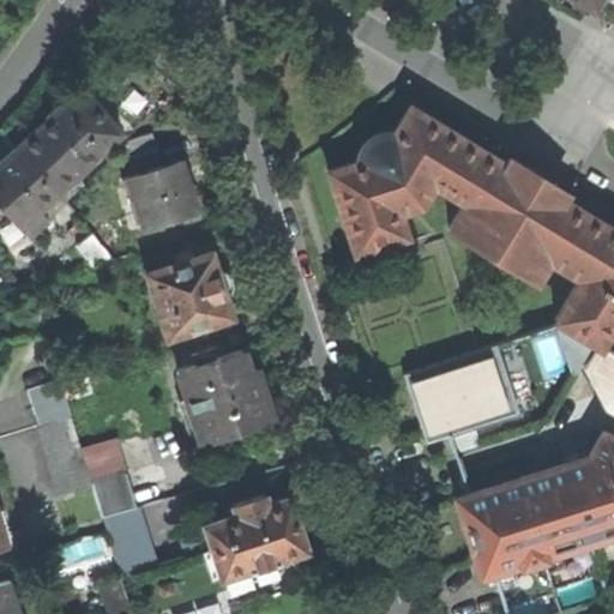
[(48,119),(17,145),(56,192),(122,136),(83,90),(62,107),(60,104),(47,116),(48,119)]
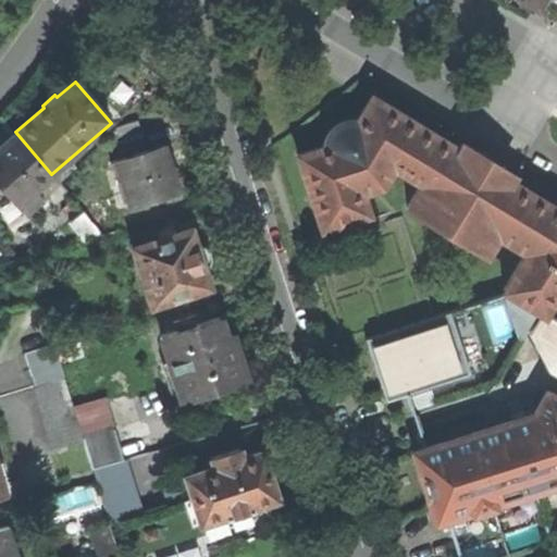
[(457,148),(372,95),(356,120),(353,120),(348,120),(341,121),(336,123),(331,128),(326,135),(324,140),(323,145),(297,153),(321,229),(368,214),(360,192),(382,185),(394,166),(421,184),(407,208),(485,256),(498,236),(527,254),(504,291),(542,313),(544,314),(556,293),(556,207),(511,180),(515,174),(508,171),(506,174),(497,169),(499,165),(477,151),(475,155),(465,148),(467,145),(461,141),(457,148)]
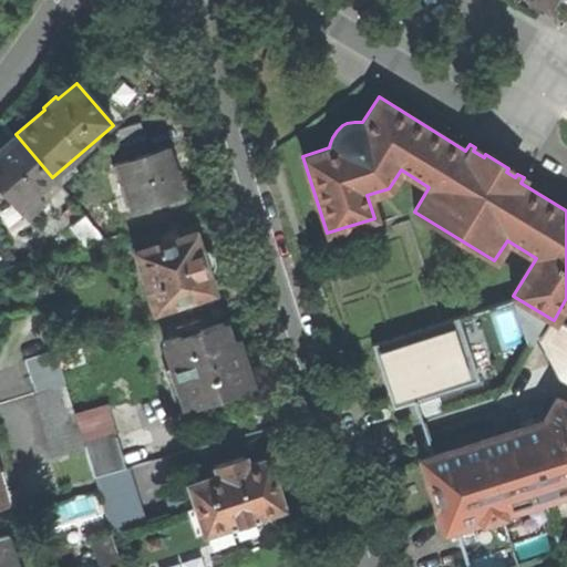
[(140,122),(110,132),(121,162),(151,152),(140,122)]
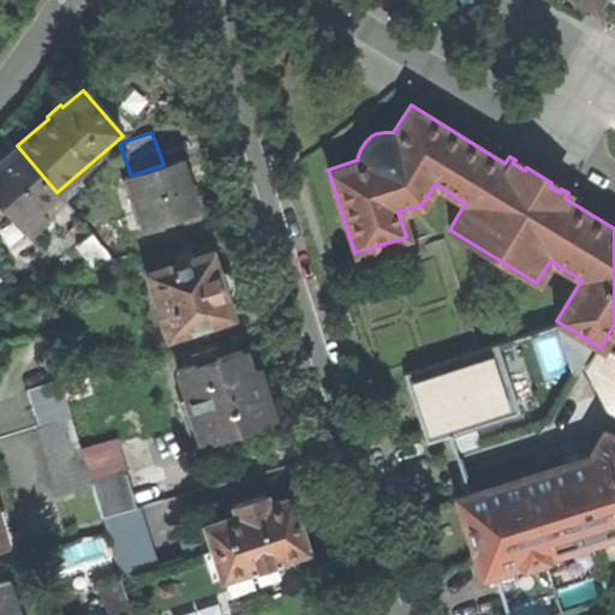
[(17,145),(0,159),(0,207),(16,226),(18,225),(27,236),(45,220),(40,215),(60,197),(57,192),(17,145)]
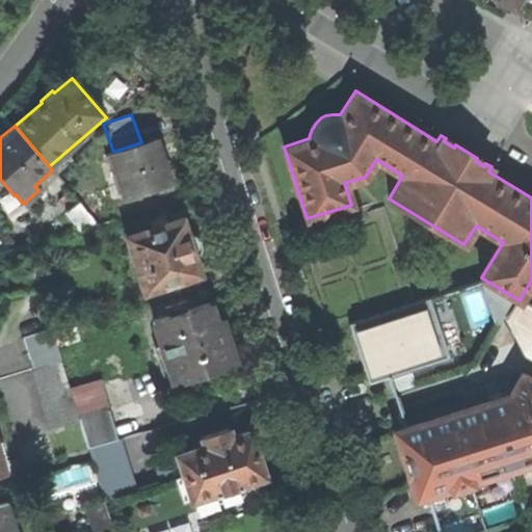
[(141,142),(113,152),(105,155),(113,180),(117,178),(125,198),(170,183),(155,138),(141,142)]
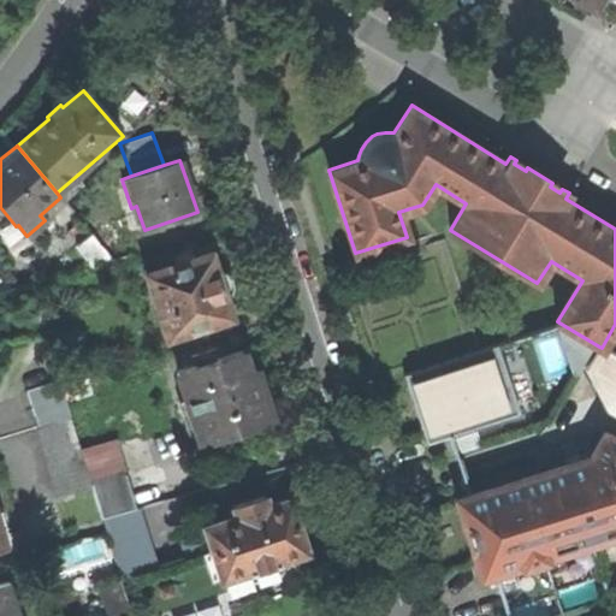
[(95,238),(116,261),(131,255),(108,227),(95,238)]
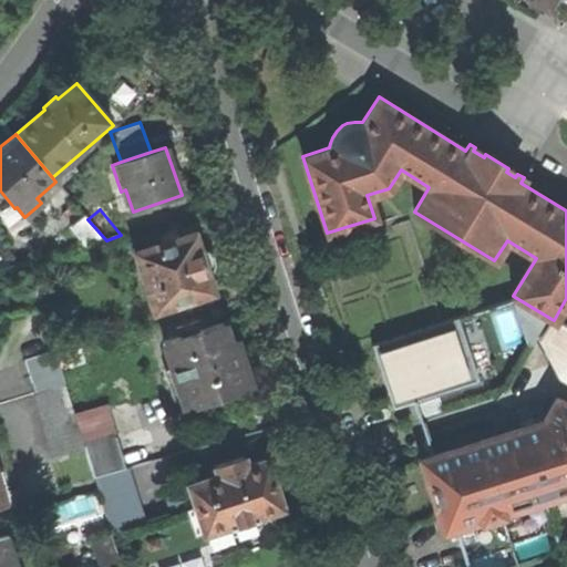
[(71,227),(88,248),(106,240),(88,219),(84,215),(71,227)]
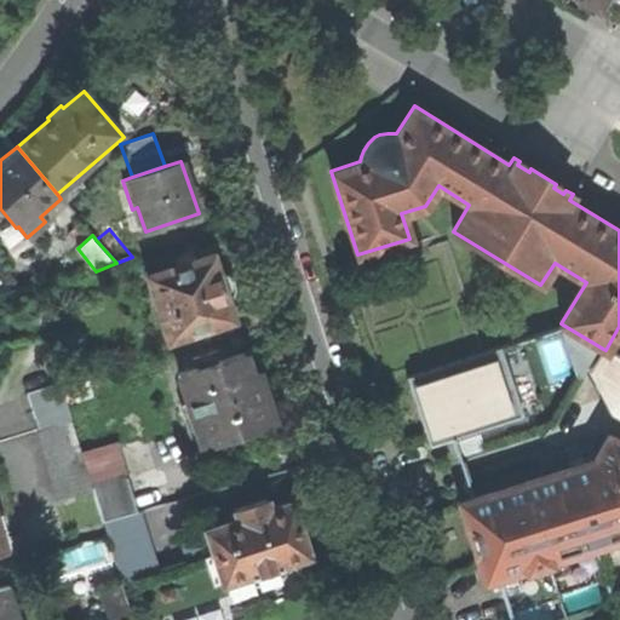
[(233,319),(228,302),(231,298),(234,294),(235,290),(234,283),(231,277),(228,274),(222,271),(218,271),(212,254),(147,276),(154,298),(162,296),(167,313),(158,316),(166,340),(233,319)]
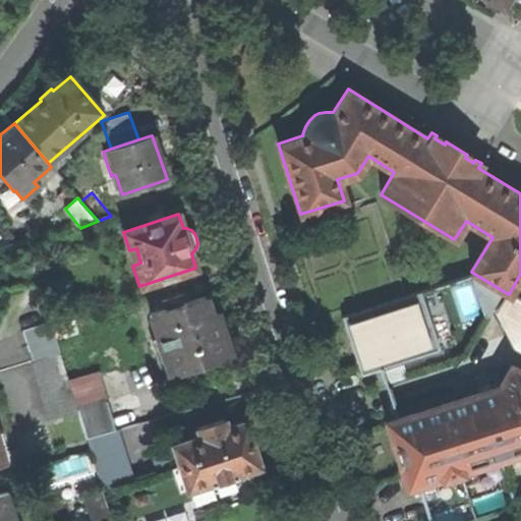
[(418,292),(342,317),(361,375),(438,351),(418,292)]
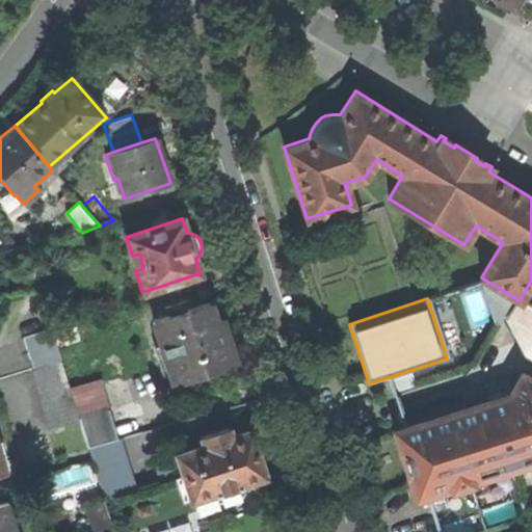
[(517,299),(505,321),(524,356),(531,362),(531,308),(520,300),(517,299)]
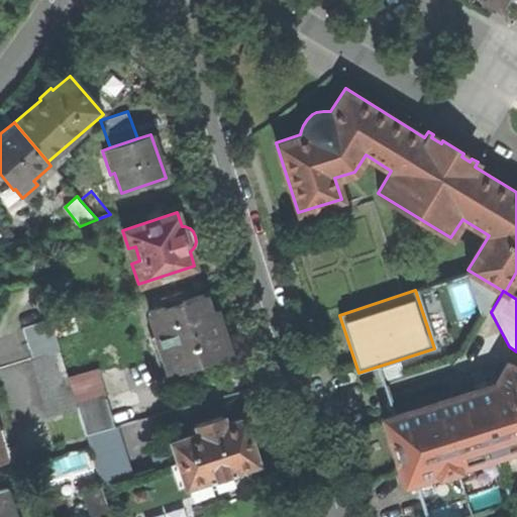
[(163,307),(148,312),(169,374),(229,352),(214,308),(208,310),(203,294),(181,301),(178,293),(161,299),(163,307)]
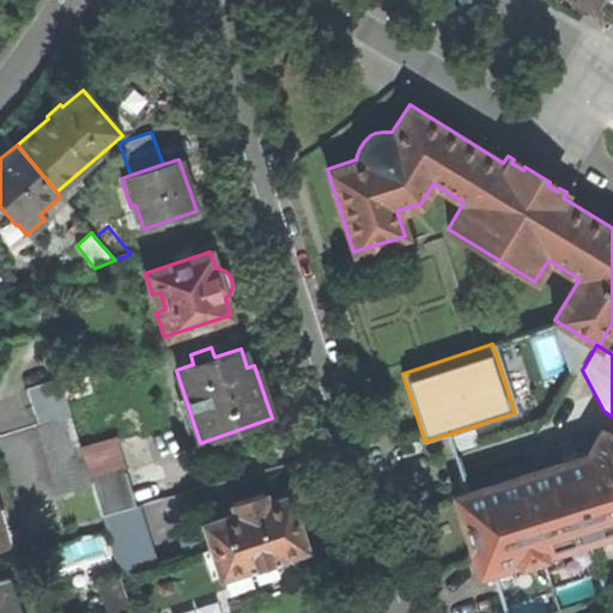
[(26,389),(38,426),(71,417),(60,378),(26,389)]
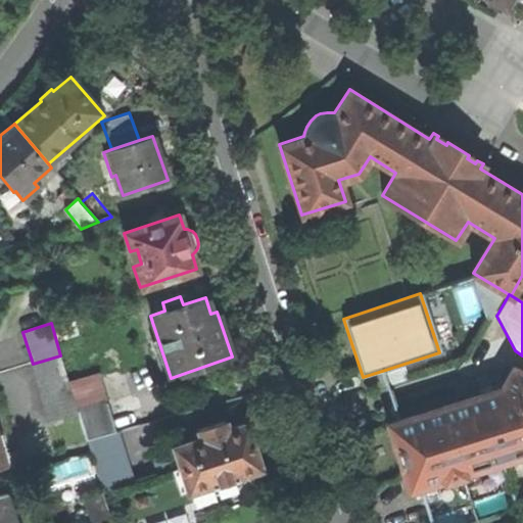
[(60,355),(33,364),(50,422),(79,414),(78,411),(77,407),(72,392),(60,355)]
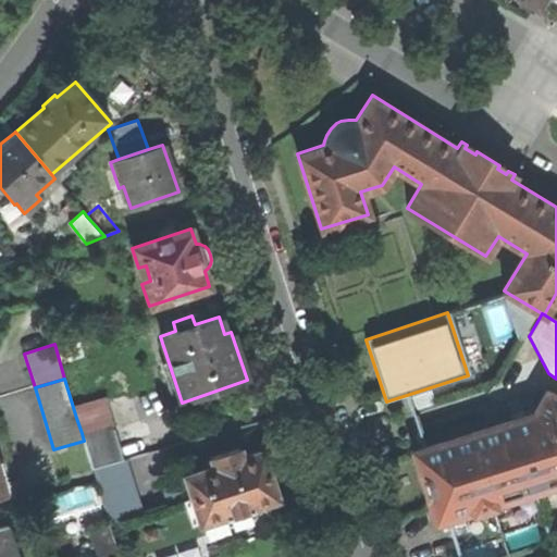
[(556,397),(544,390),(532,415),(412,453),(435,521),(472,509),(472,511),(493,505),(493,503),(556,482),(556,397)]
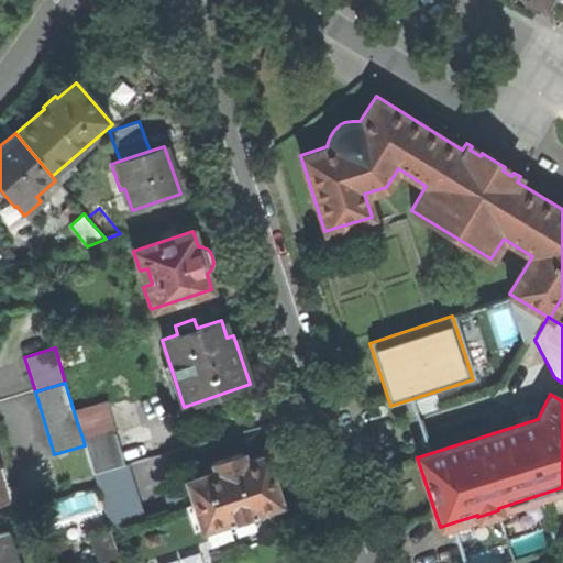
[(77,422),(83,438),(114,428),(110,412),(77,422)]
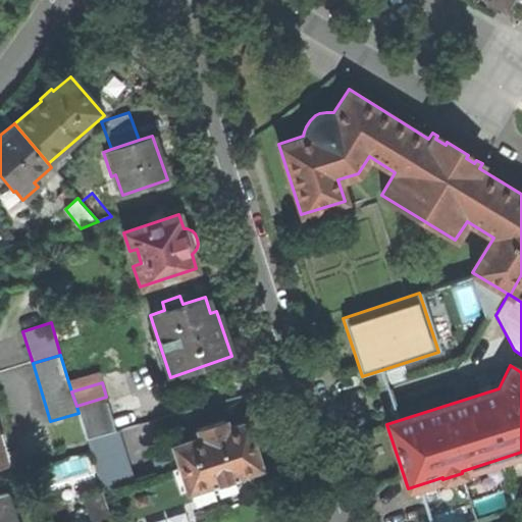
[(107,402),(77,410),(79,413),(86,439),(115,431),(107,402)]
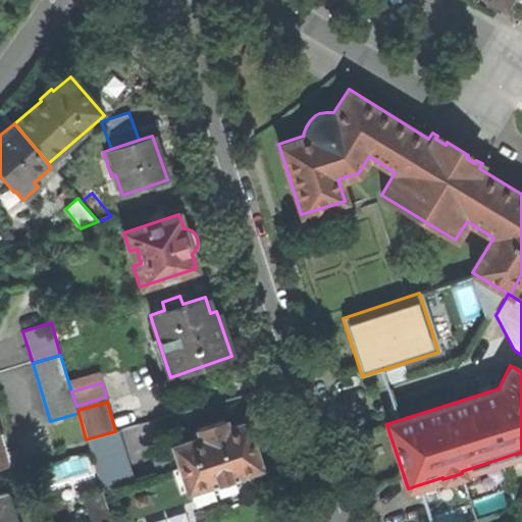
[(226,428),(223,420),(204,427),(204,426),(197,428),(198,430),(192,433),(194,439),(171,447),(178,467),(172,469),(179,490),(186,489),(187,492),(211,484),(215,496),(240,487),(236,476),(260,468),(245,422),(226,428)]
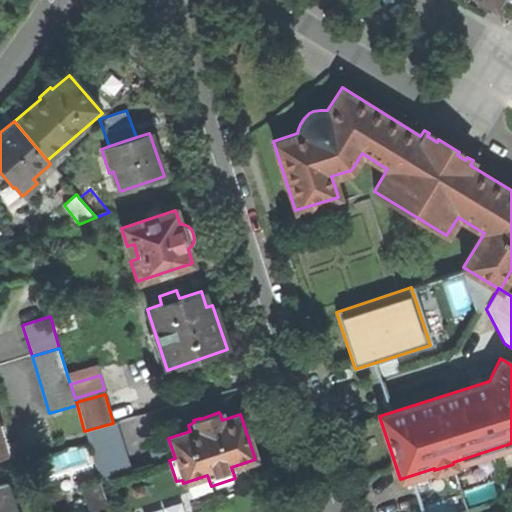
[(113,426),(87,434),(91,448),(117,440),(113,426)]
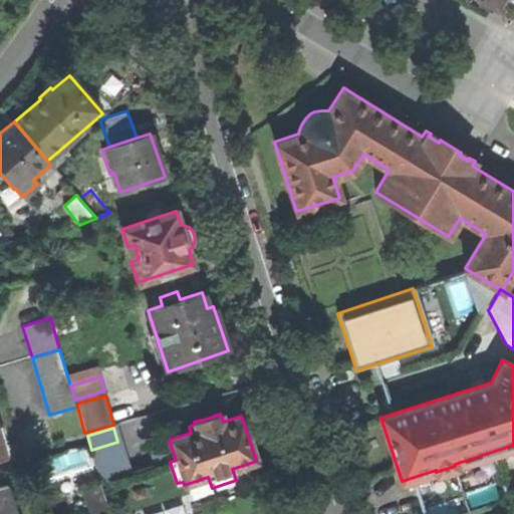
[(117,442),(91,450),(96,468),(120,461),(123,460),(117,442)]
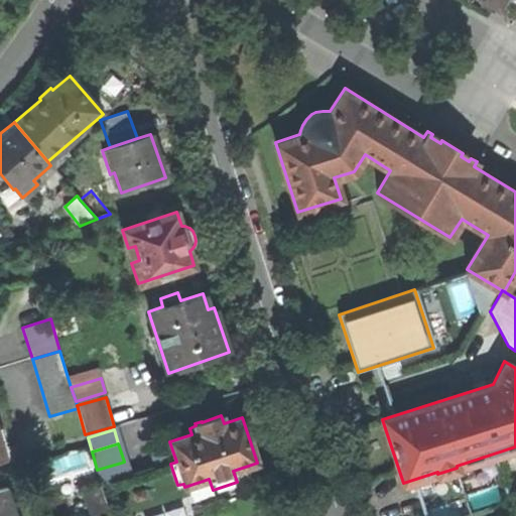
[(126,479),(121,463),(97,470),(102,485),(126,479)]
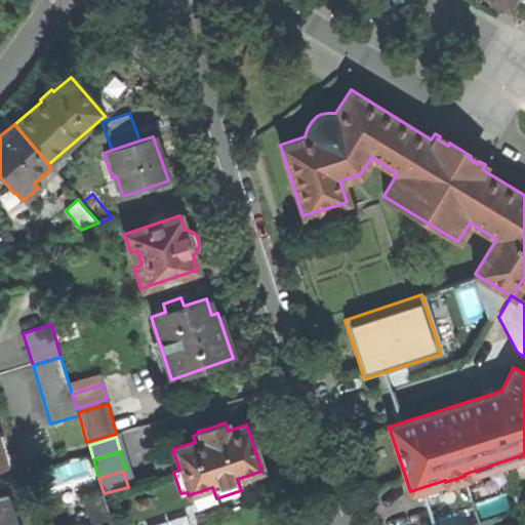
[(0,524),(17,524),(8,494),(0,496),(0,524)]
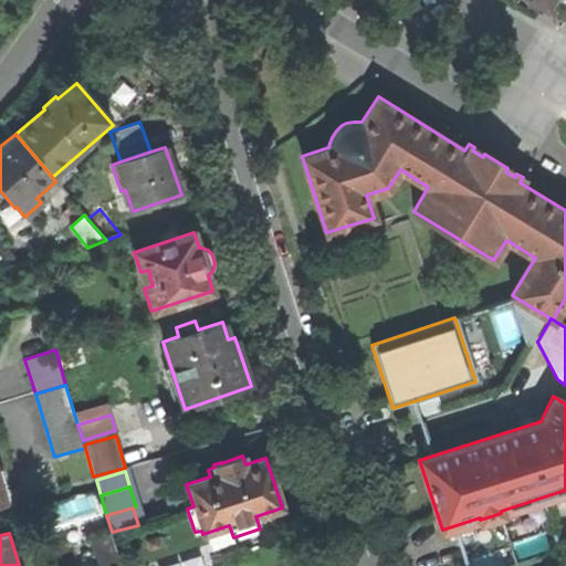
[(161,563),(161,565),(207,565),(205,553),(161,563)]
